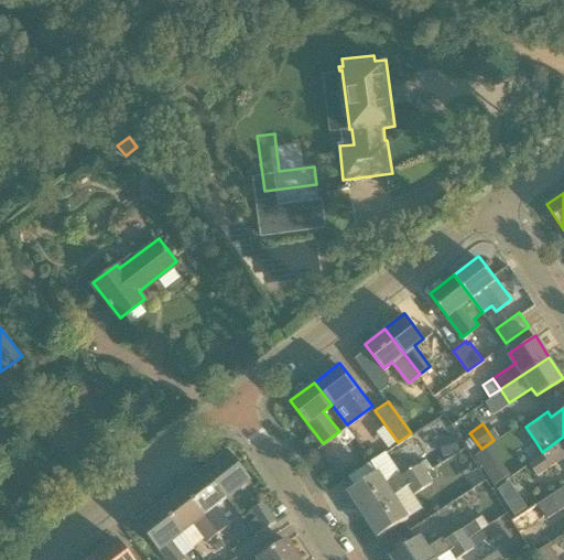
[(458,450),(454,432),(437,437),(442,454),(458,450)]
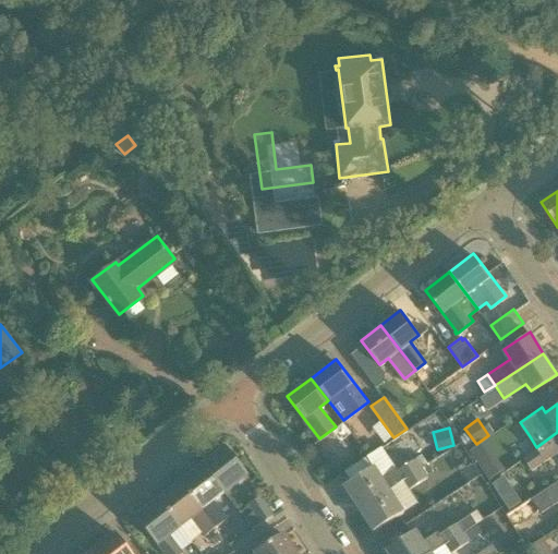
[(531,469),(557,450),(557,432),(536,447),(523,456),(531,469)]
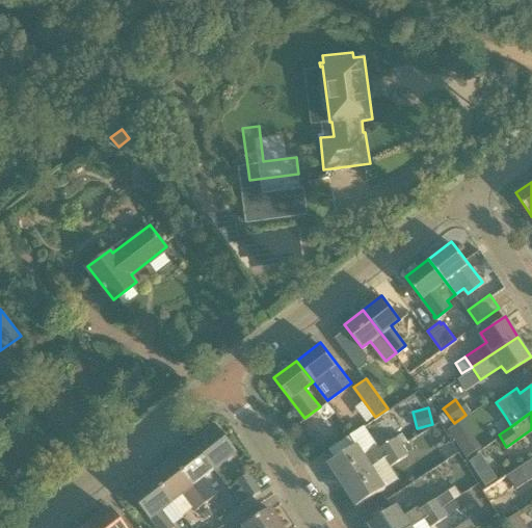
[(235,451),(215,425),(194,442),(214,468),(235,451)]
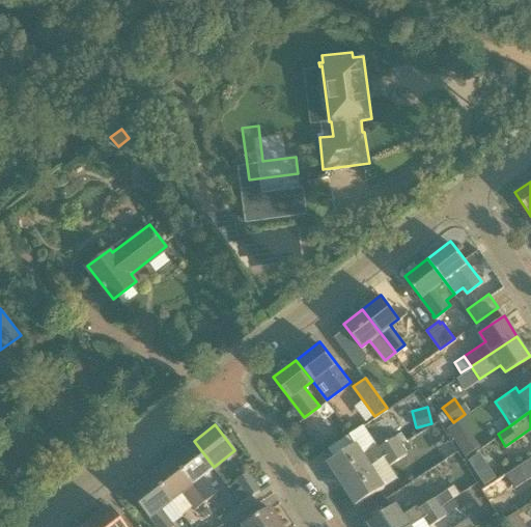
[(356,442),(328,461),(341,482),(370,464),(383,456),(382,455),(401,442),(396,435),(379,446),(376,443),(362,452),(356,442)]
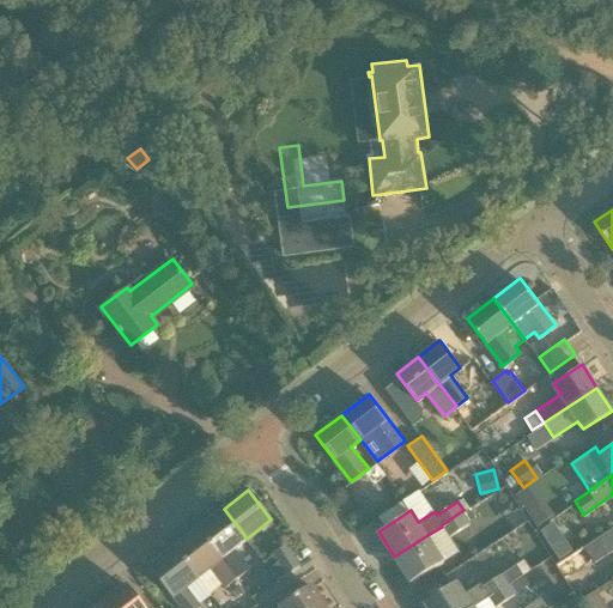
[(548,504),(530,516),(536,526),(554,514),(548,504)]
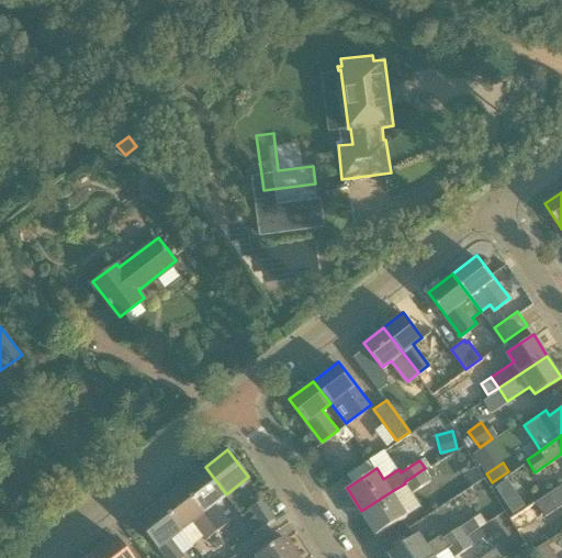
[(228,521),(214,503),(226,494),(205,467),(182,484),(217,529),(228,521)]
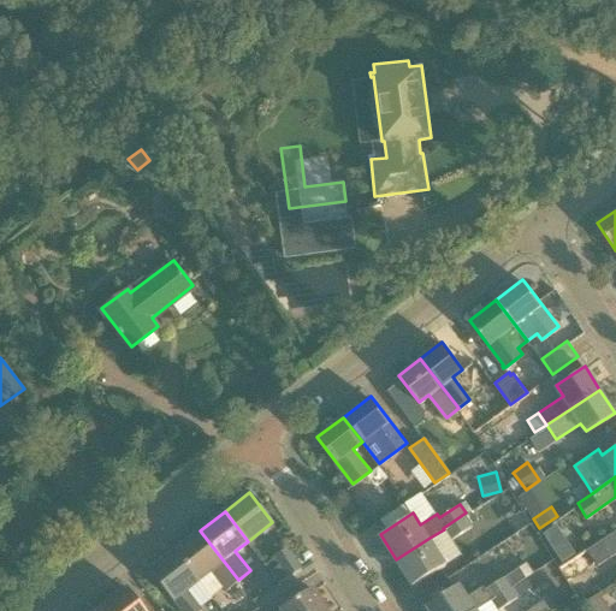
[(450,539),(473,523),(466,512),(443,528),(444,529),(450,539)]
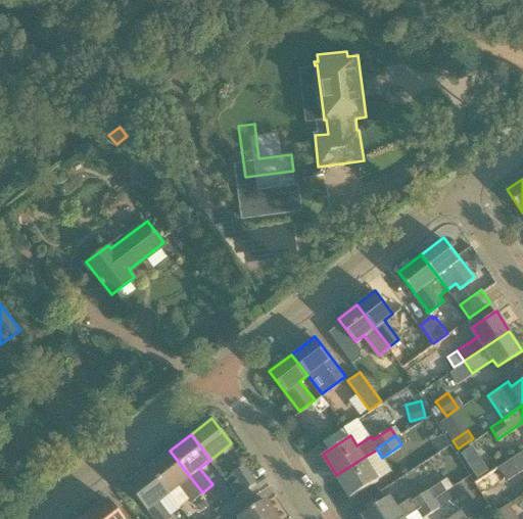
[(465,460),(477,453),(472,443),(460,452),(465,460)]
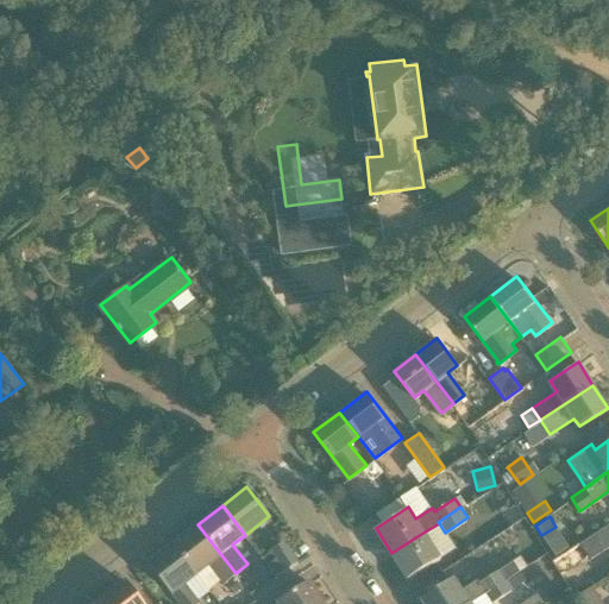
[(608,545),(608,521),(552,559),(562,573),(590,555),(590,557),(608,545)]
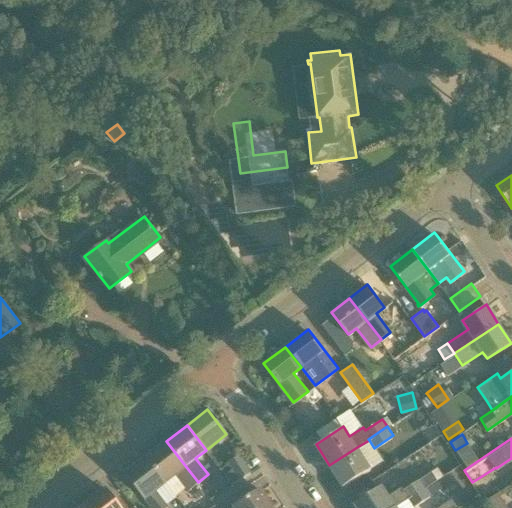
[(166,441),(146,457),(165,481),(175,474),(177,476),(188,490),(191,488),(197,483),(198,482),(166,441)]
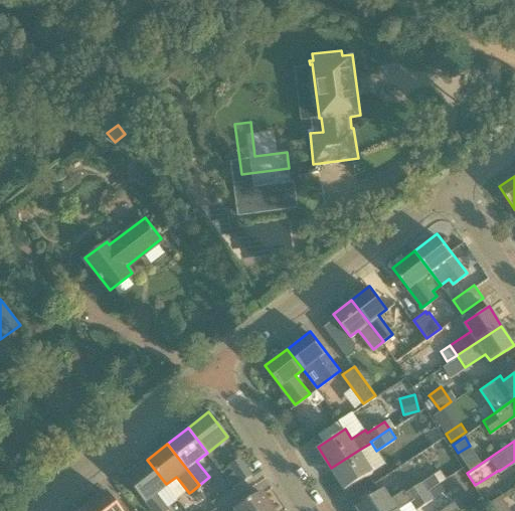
[(345,489),(372,471),(359,450),(331,468),(345,489)]
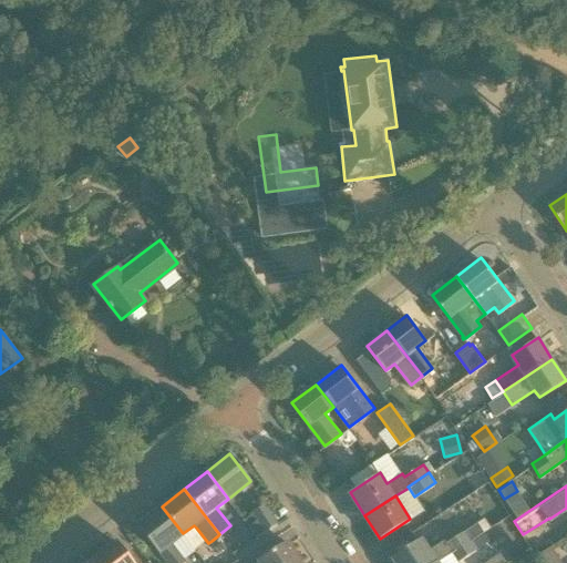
[(525,502),(512,511),(515,517),(528,508),(525,502)]
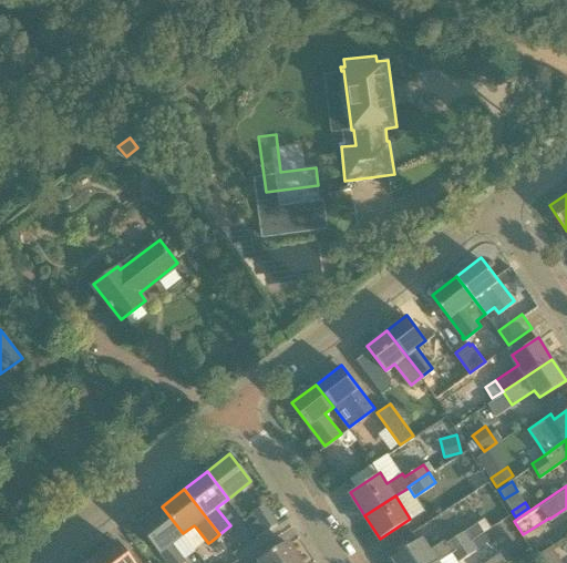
[(256,536),(278,522),(265,503),(251,511),(257,520),(249,524),(256,536)]
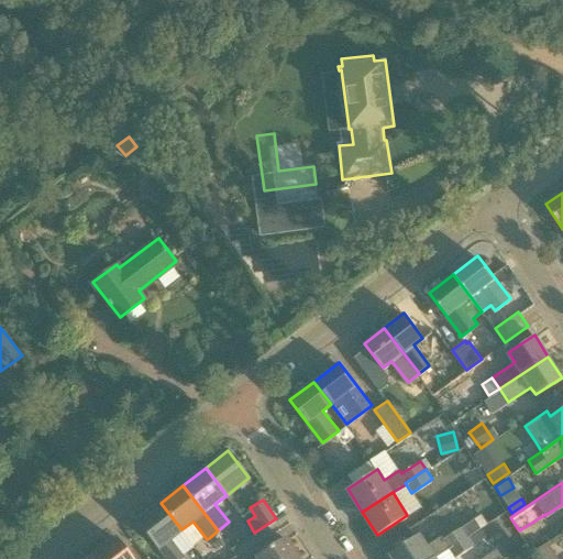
[(161,503),(139,521),(168,558),(180,558),(185,557),(169,539),(181,529),(161,503)]
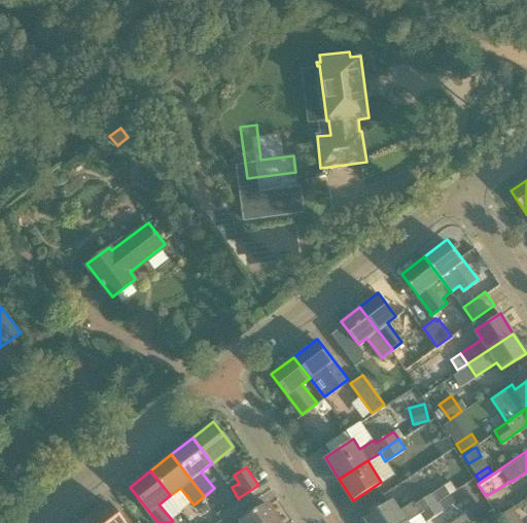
[(367,522),(402,522),(407,521),(419,513),(438,500),(450,493),(444,484),(415,503),(413,500),(399,510),(393,499),(364,518),(367,522)]
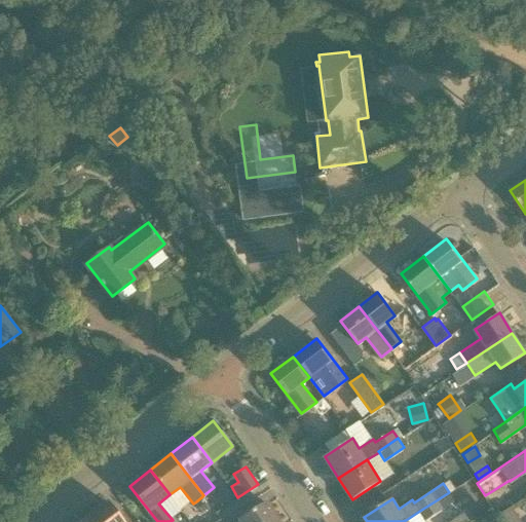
[(202,496),(196,501),(203,511),(210,506),(202,496)]
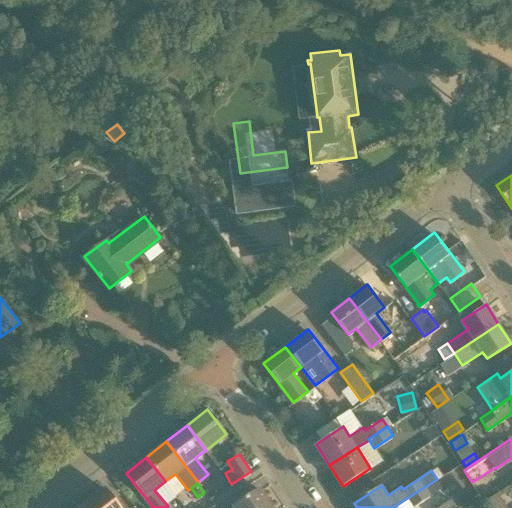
[(412,507),(432,494),(426,486),(407,498),(412,507)]
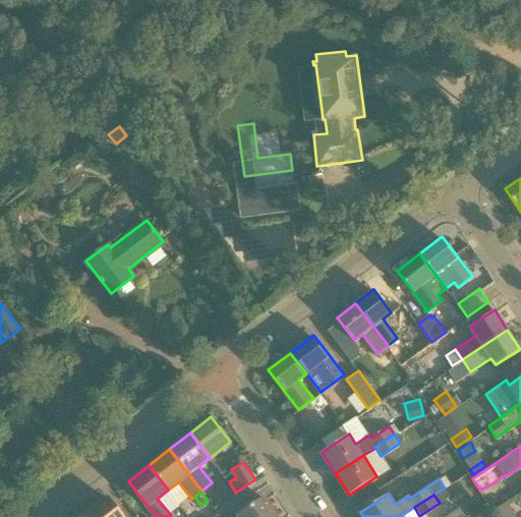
[(123,516),(108,497),(88,512),(91,516),(123,516)]
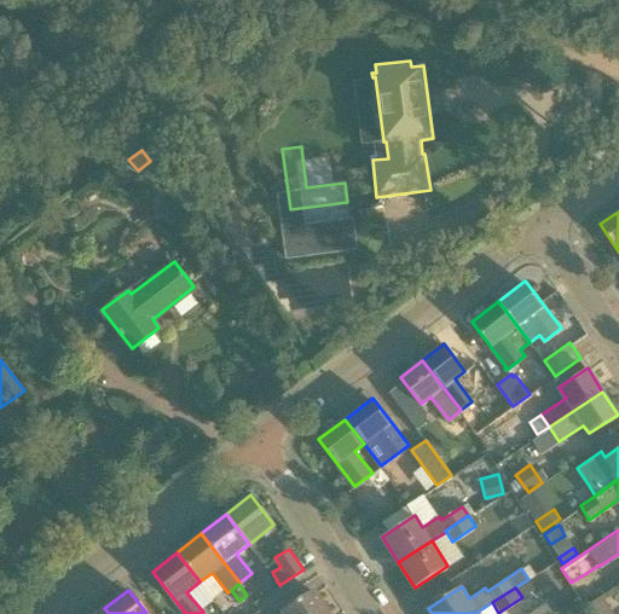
[(330,613),(316,590),(278,613),(330,613)]
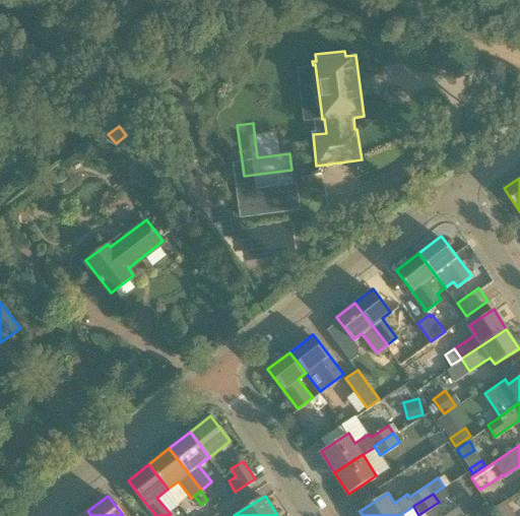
[(506,499),(492,509),(496,515),(510,506),(506,499)]
